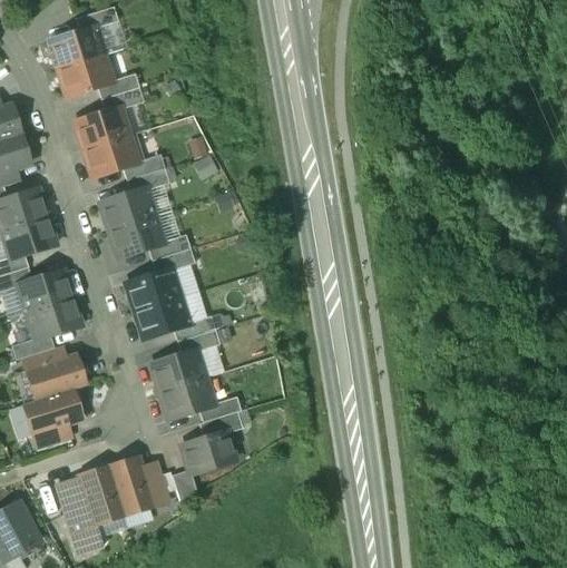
[(116,8),(77,19),(81,32),(96,28),(97,29),(120,22),(116,8)]
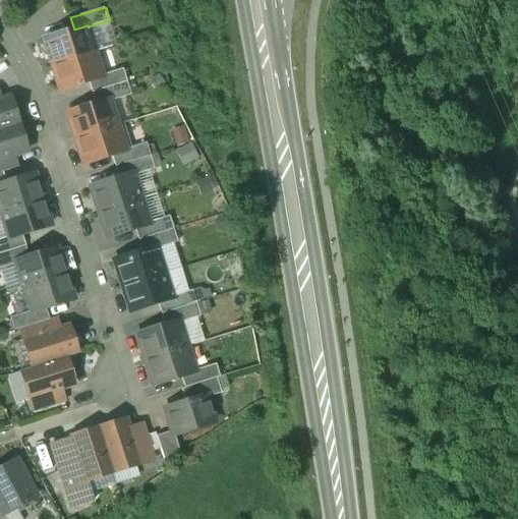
[(74,30),(47,39),(54,64),(96,51),(89,26),(88,25),(74,30)]
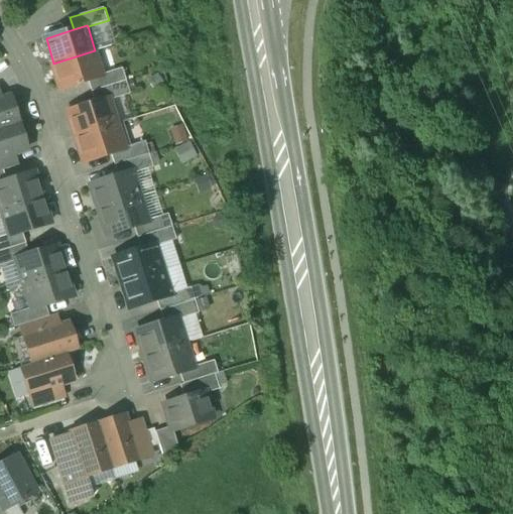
[(95,50),(53,63),(61,89),(89,80),(103,76),(102,75),(95,50)]
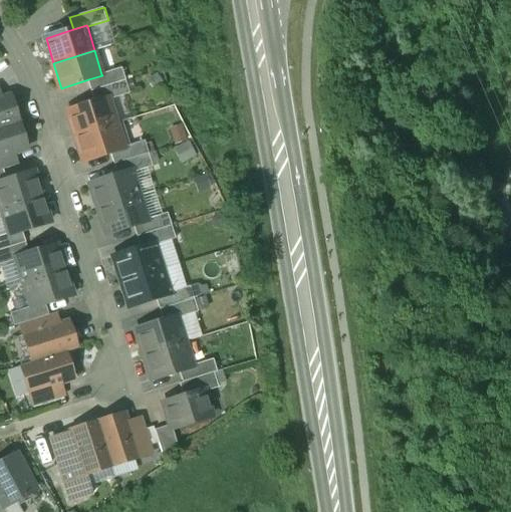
[(122,67),(101,74),(102,75),(88,79),(92,90),(126,80),(122,67)]
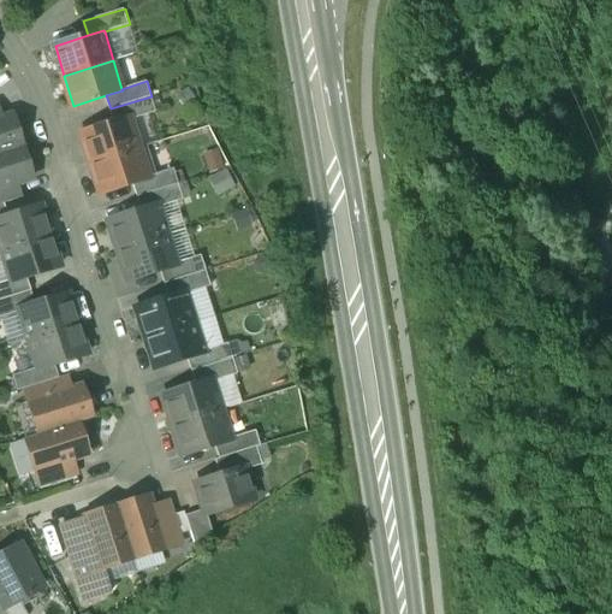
[(152,96),(111,108),(114,123),(131,118),(131,119),(156,111),(152,96)]
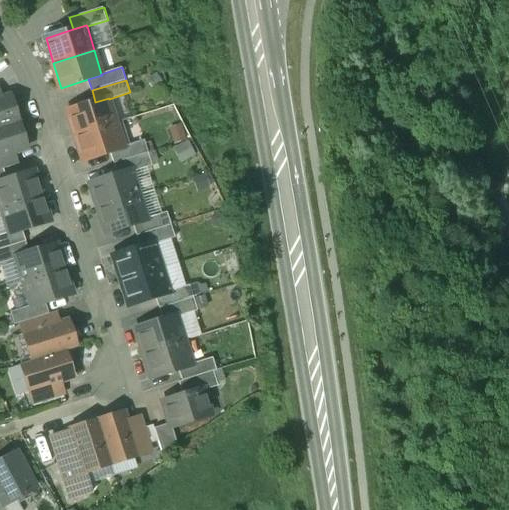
[(2,98),(0,98),(0,127),(20,122),(11,95),(2,98)]
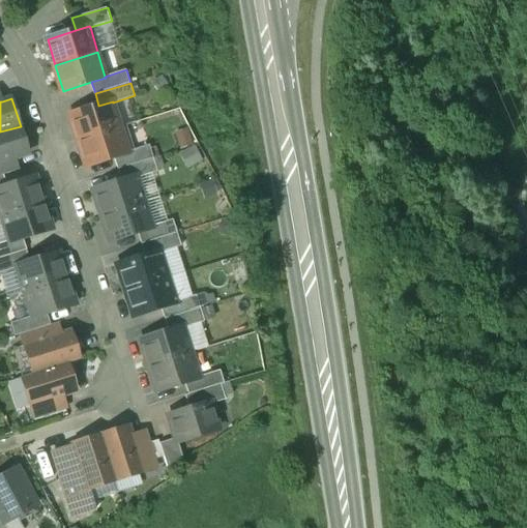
[(98,106),(70,115),(79,140),(121,127),(113,103),(113,101),(98,106)]
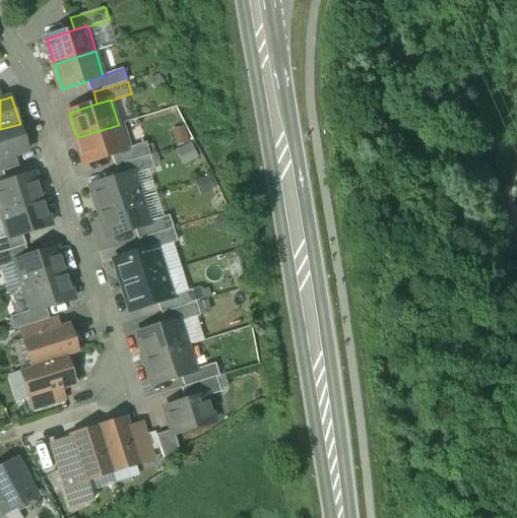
[(20,124),(0,129),(0,158),(15,154),(28,150),(20,124)]
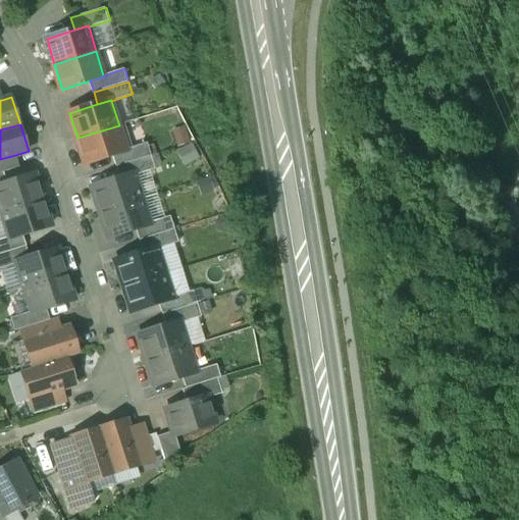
[(119,125),(78,138),(86,163),(113,155),(126,150),(126,149),(119,125)]
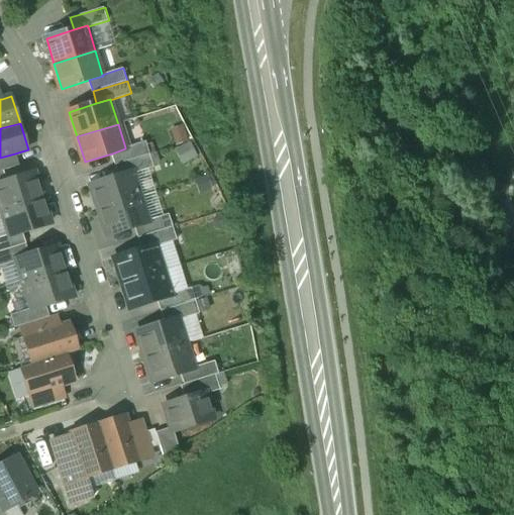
[(146,141),(125,147),(125,148),(112,153),(116,165),(150,153),(146,141)]
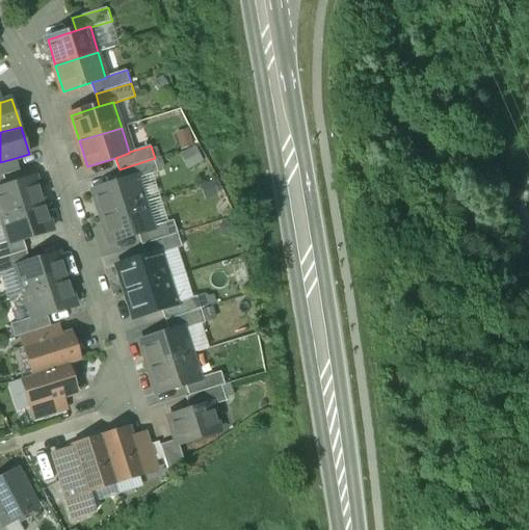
[(16,158),(0,162),(0,176),(4,175),(19,170),(16,158)]
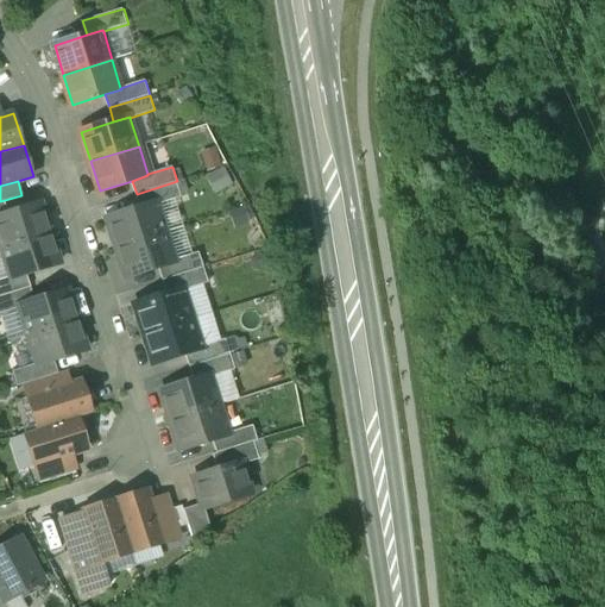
[(177,181),(137,194),(140,207),(156,202),(157,205),(182,196),(177,181)]
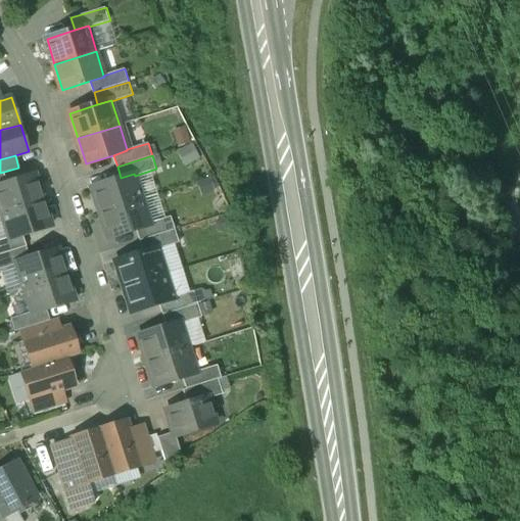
[(121,178),(93,187),(101,212),(142,199),(135,176),(134,174),(121,178)]
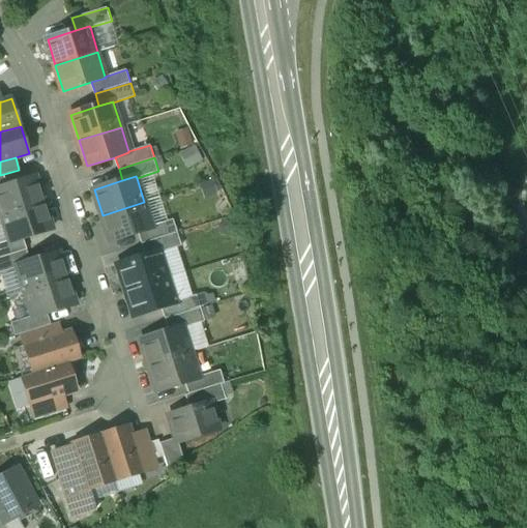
[(8,186),(0,188),(0,208),(2,216),(45,203),(36,177),(8,186)]
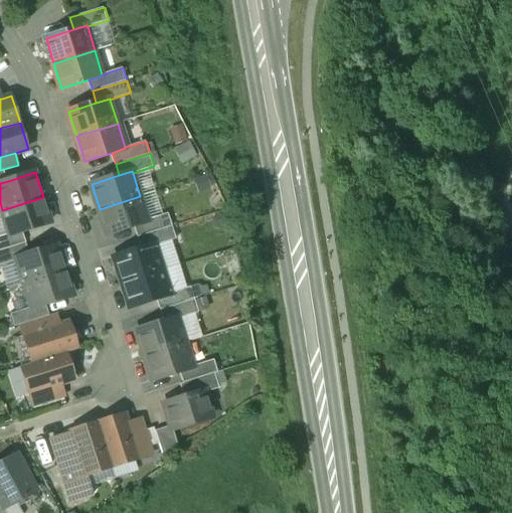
[(140,196),(100,209),(108,234),(135,225),(148,221),(148,219),(140,196)]
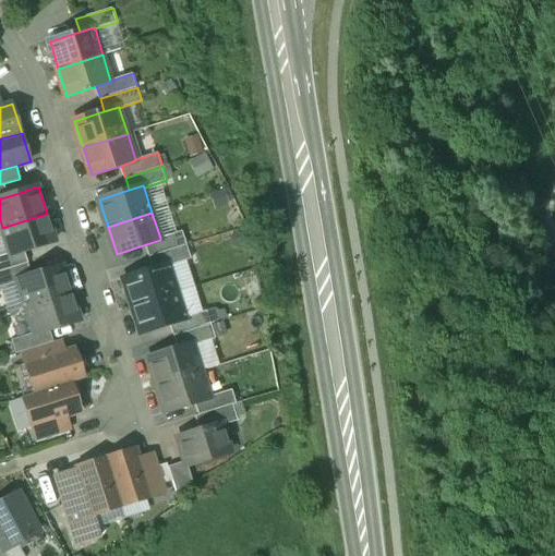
[(47,214),(2,228),(11,253),(11,255),(25,251),(56,241),(47,214)]
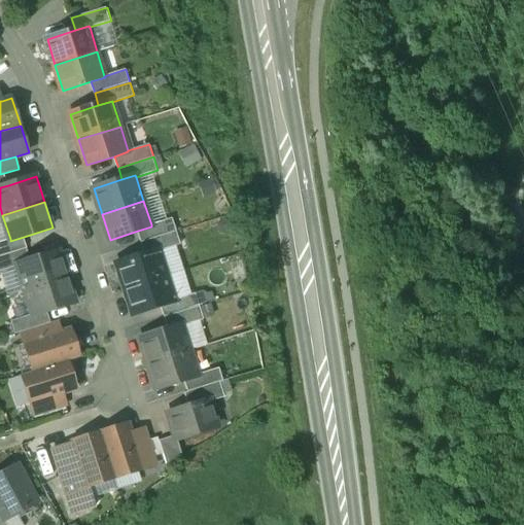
[(172,218),(151,224),(151,226),(138,231),(141,242),(177,232),(172,218)]
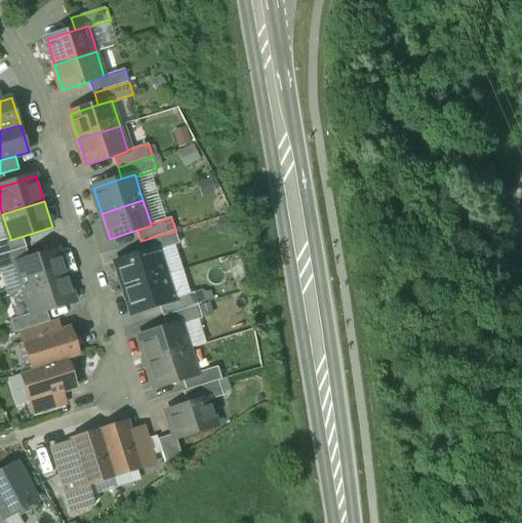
[(176,231),(141,241),(145,253),(158,249),(159,250),(181,243),(176,231)]
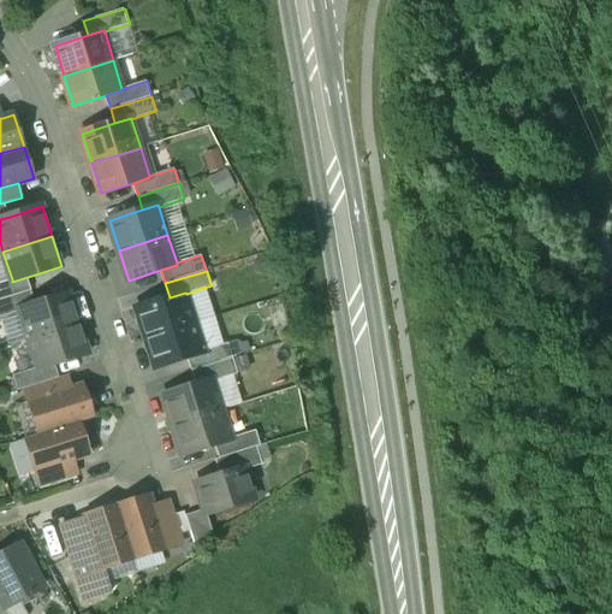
[(28,277),(12,282),(12,279),(0,283),(0,300),(33,290),(28,277)]
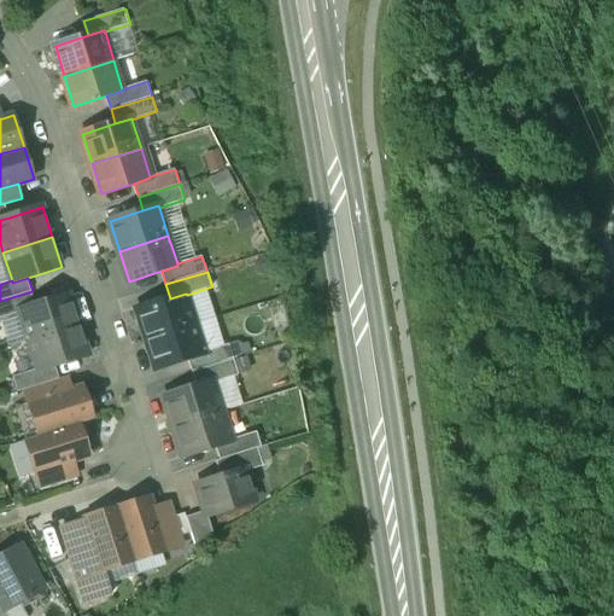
[(33,291),(0,301),(0,318),(21,312),(21,311),(36,304),(33,291)]
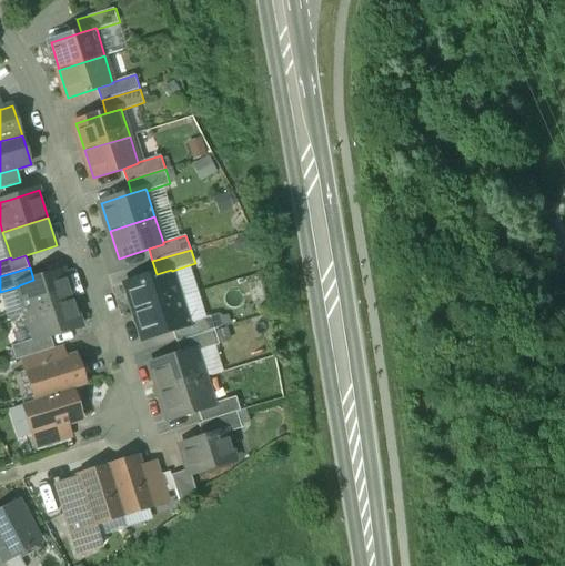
[(157,274),(127,284),(135,311),(180,297),(172,271),(171,270),(157,274)]
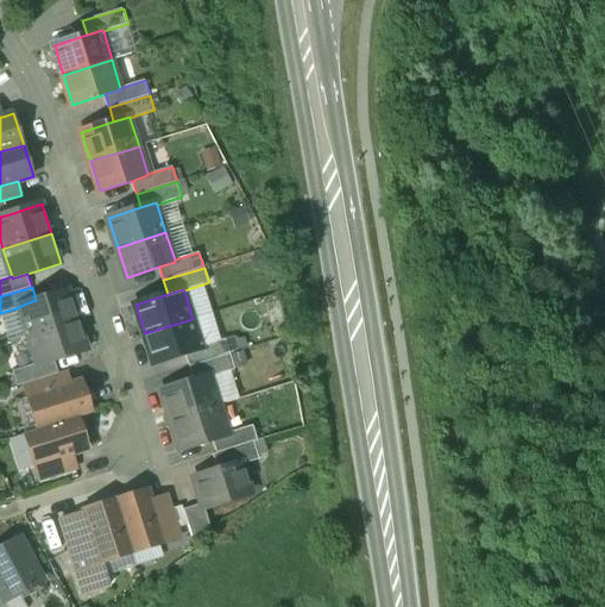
[(36,300),(20,306),(20,307),(30,335),(77,320),(68,291),(36,300)]
